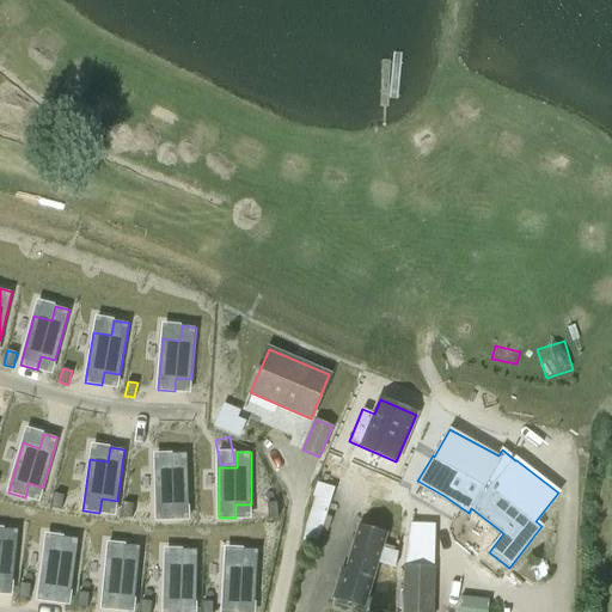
[(173,469),(155,469),(157,520),(175,520),(173,506),(189,506),(188,453),(172,453),(173,469)]
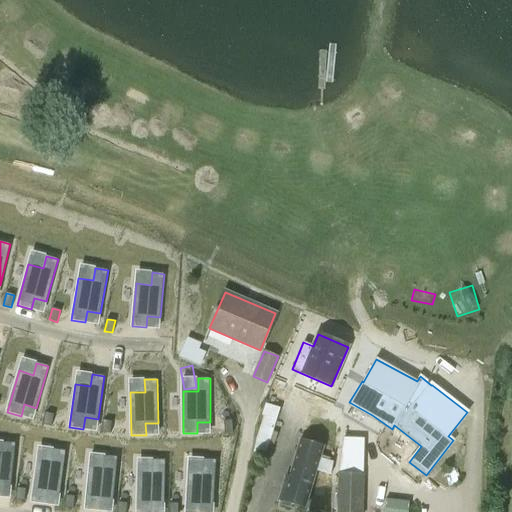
[(263,416),(255,440),(268,445),(277,419),(280,409),(265,404),(261,416),(263,416)]
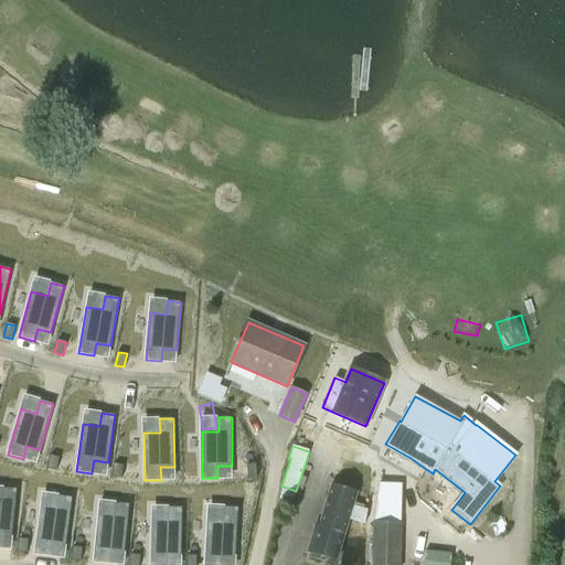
[(59,458),(51,456),(48,469),(56,471),(59,458)]
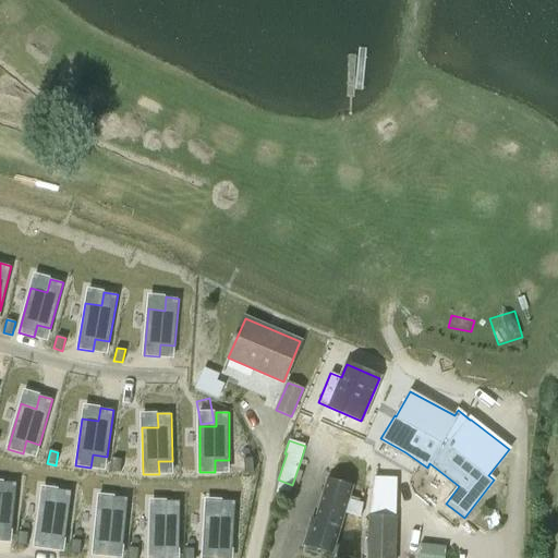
[(244,472),(253,471),(252,458),(243,459),(244,472)]
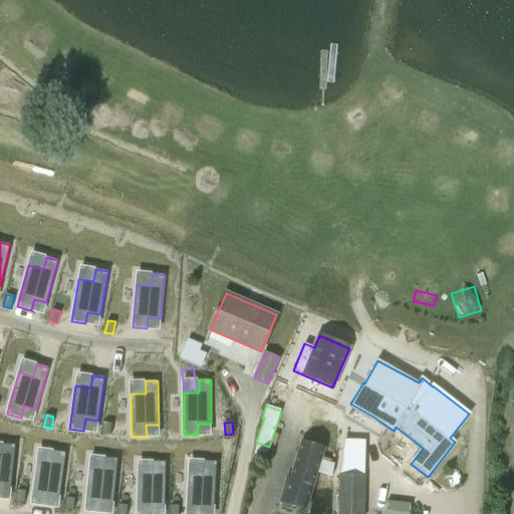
[(102,435),(110,436),(112,424),(104,423),(102,435)]
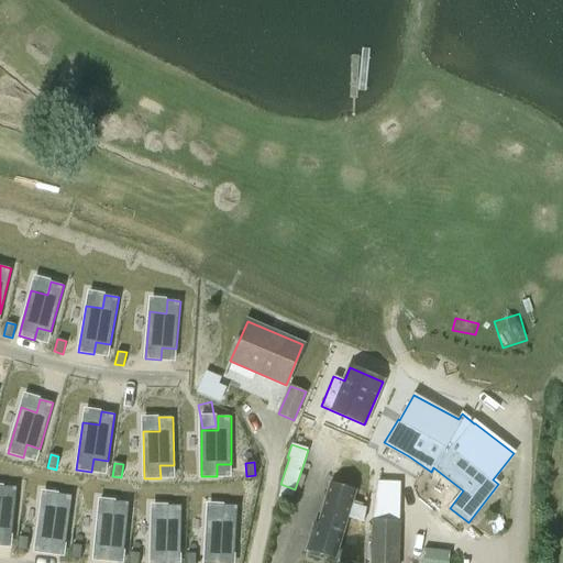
[(337,562),(356,492),(329,484),(308,553),(337,562)]
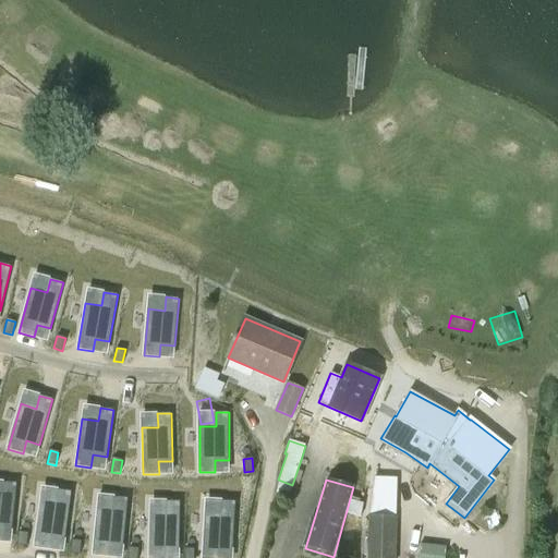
[(0,495),(0,529),(12,531),(16,484),(3,482),(2,496),(0,495)]
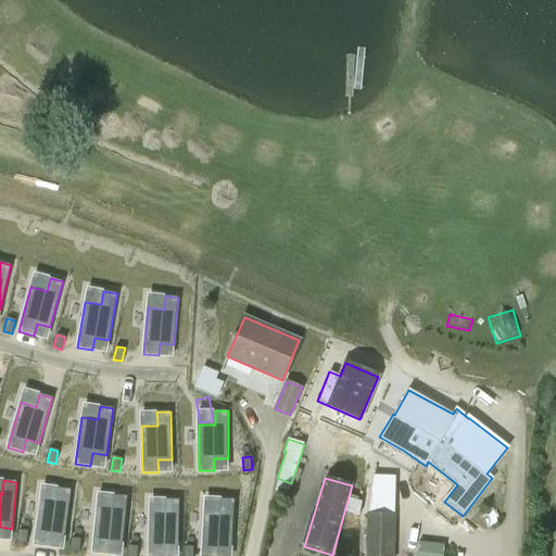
[(40,500),(34,545),(49,547),(51,535),(64,536),(71,490),(58,488),(55,502),(40,500)]
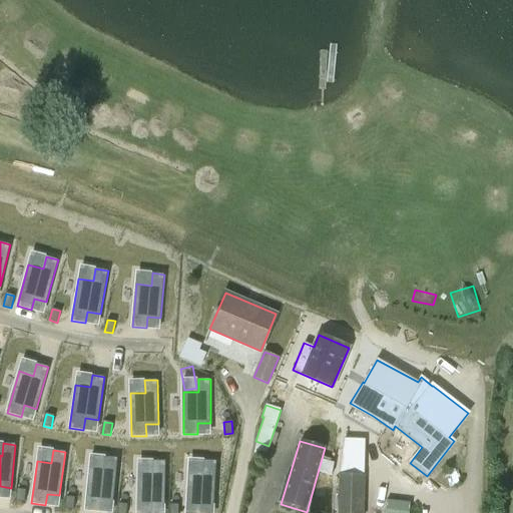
[(89,468),(85,511),(99,512),(100,500),(113,502),(118,458),(105,457),(104,469),(89,468)]
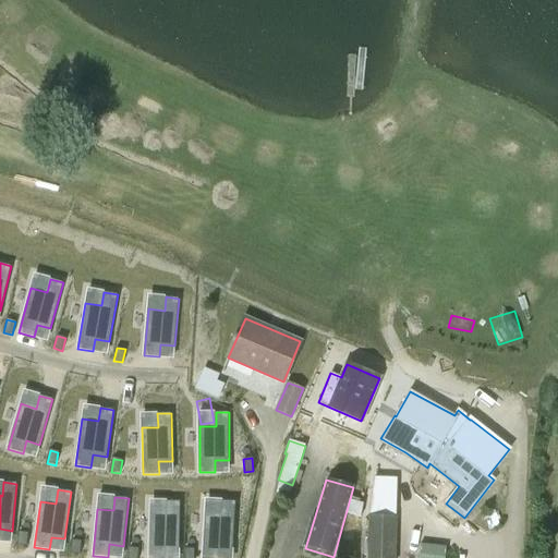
[(205,513),(202,557),(218,557),(219,548),(233,548),(235,501),(221,500),(221,514),(205,513)]
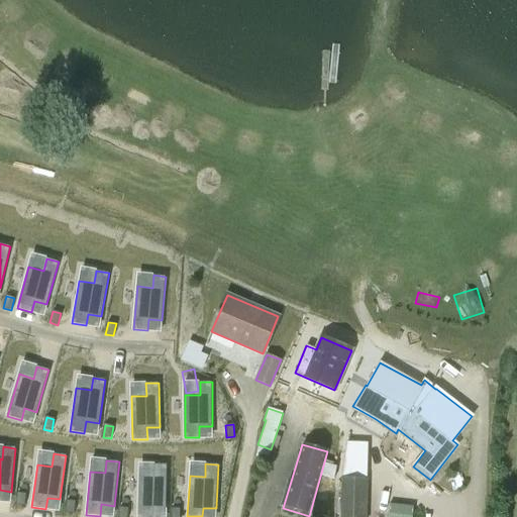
[(138,477),(137,516),(151,516),(152,508),(166,509),(167,464),(154,464),(154,477),(138,477)]
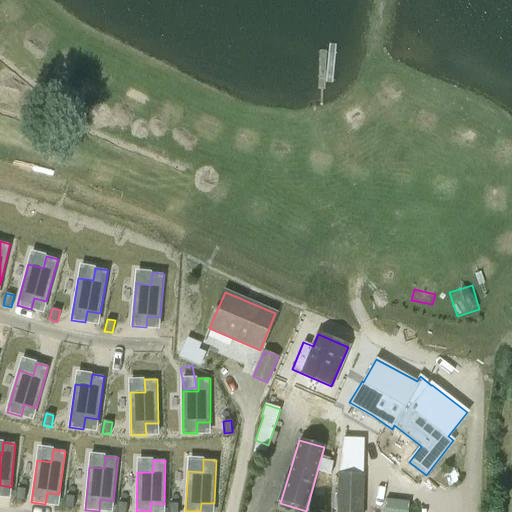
[(362,511),(364,474),(338,473),(336,511),(362,511)]
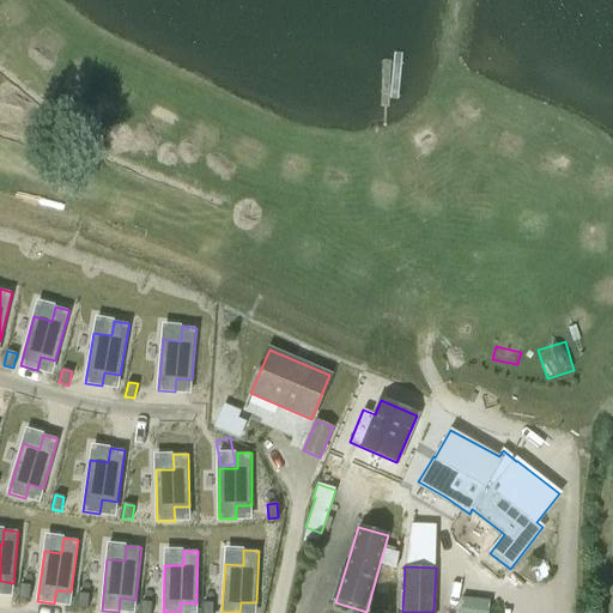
[(29,600),(30,586),(20,584),(19,599),(29,600)]
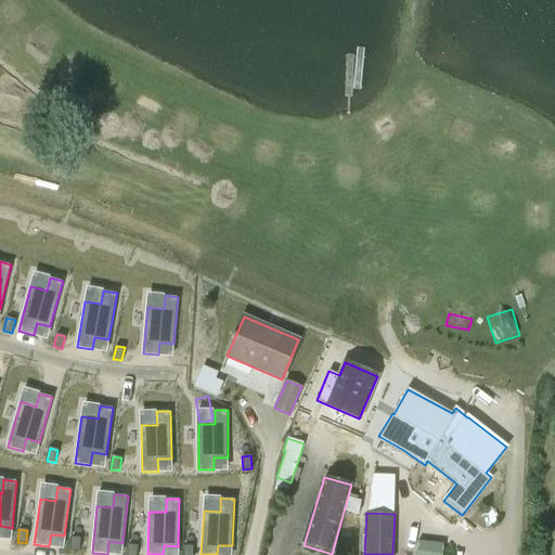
[(79,552),(80,539),(72,538),(71,551),(79,552)]
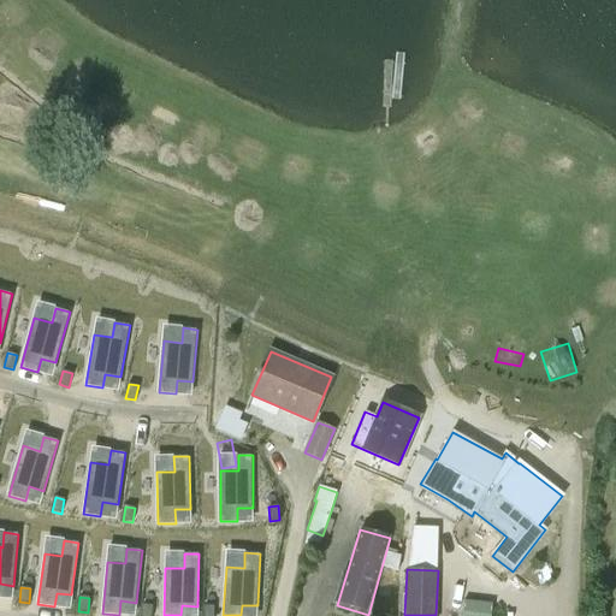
[(143,605),(141,615),(150,615),(153,605),(143,605)]
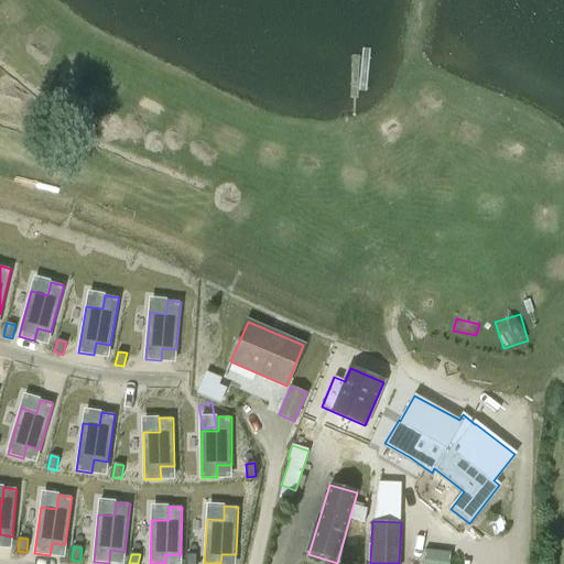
[(187,554),(187,563),(196,563),(196,555),(187,554)]
